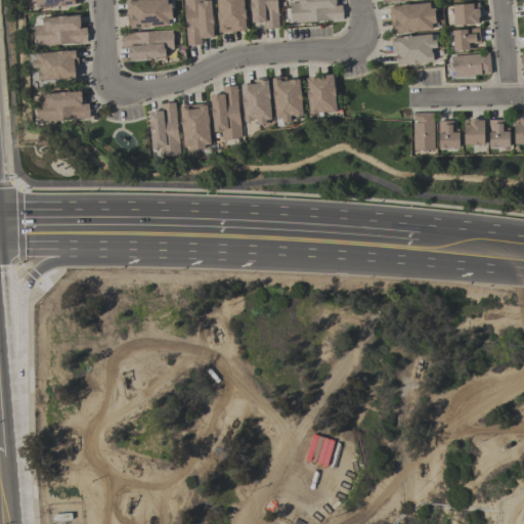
[(169,27),(168,0),(126,0),(127,28),(169,27)]
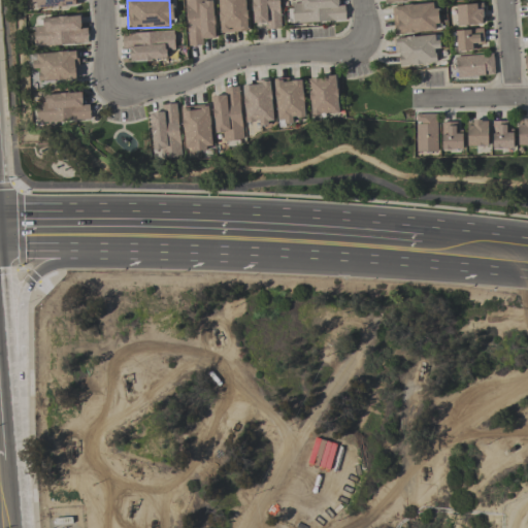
[(212,0),(205,1),(204,0),(185,0),(187,45),(202,45),(202,39),(215,38),(212,0)]
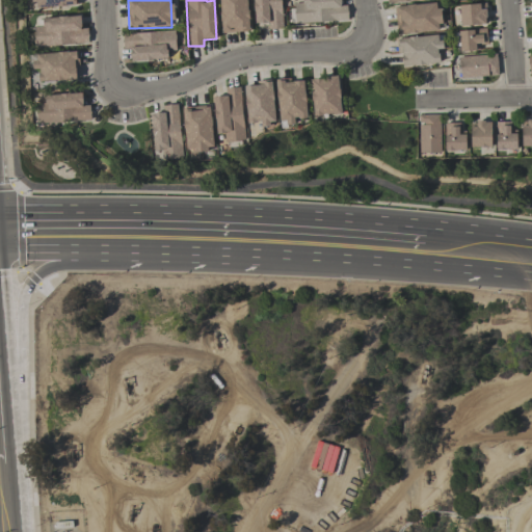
[(218,0),(220,32),(248,31),(246,0),(218,0)]
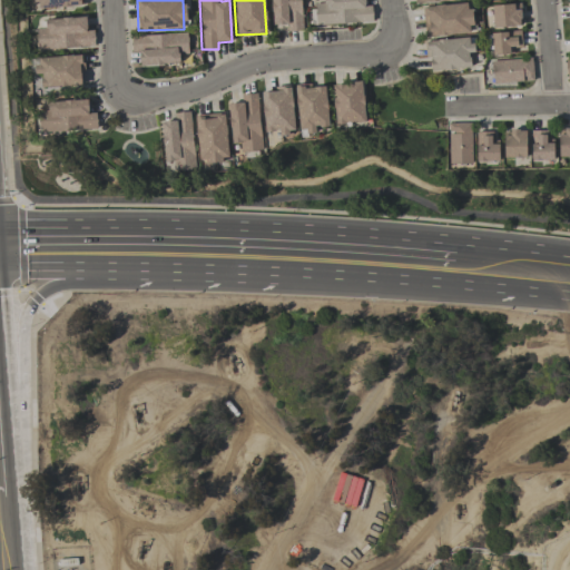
[(271,0),(272,26),(287,25),(287,31),(302,31),(301,0),(271,0)]
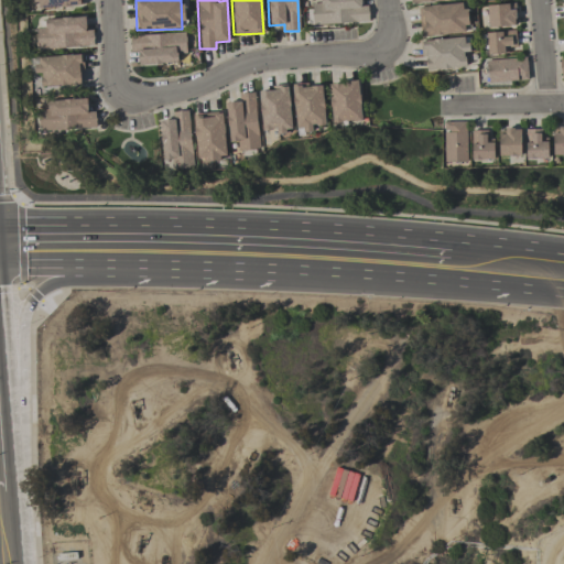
[(368,23),(368,6),(360,6),(359,0),(320,0),(320,3),(312,3),(312,24),(368,23)]
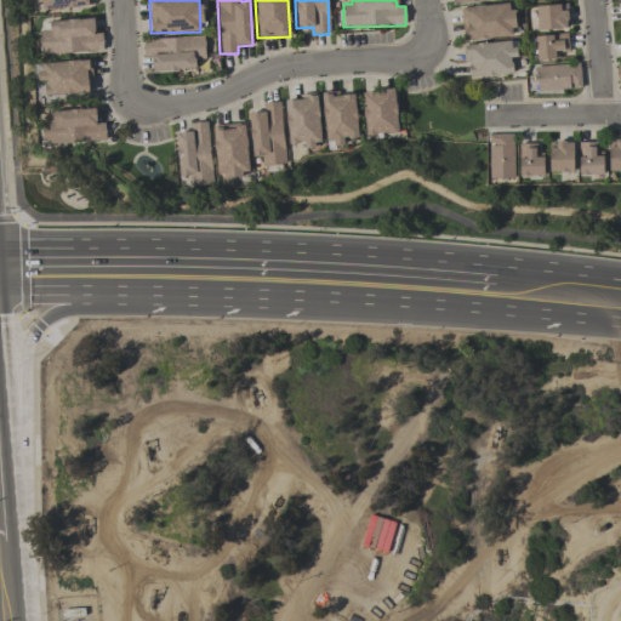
[(465,40),(514,35),(511,3),(462,7),(465,40)]
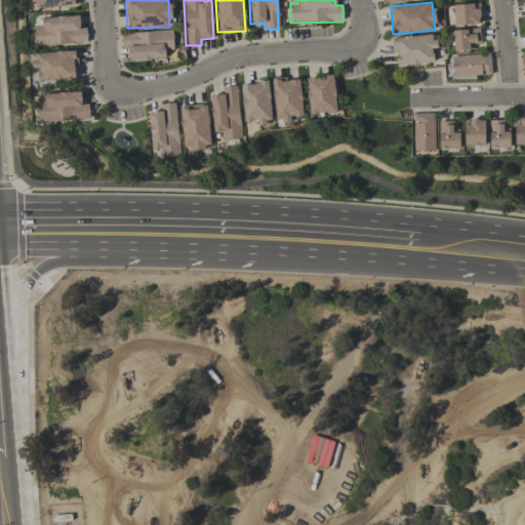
[(453,4),(454,26),(480,25),(479,3),(453,4)]
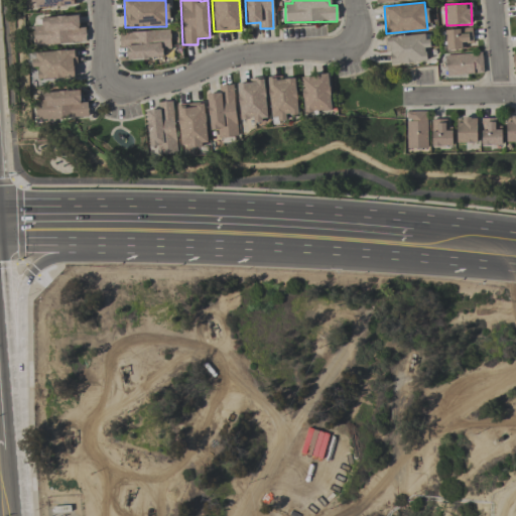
[(33,25),(33,44),(85,42),(85,27),(79,27),(78,15),(40,17),(41,25),(33,25)]
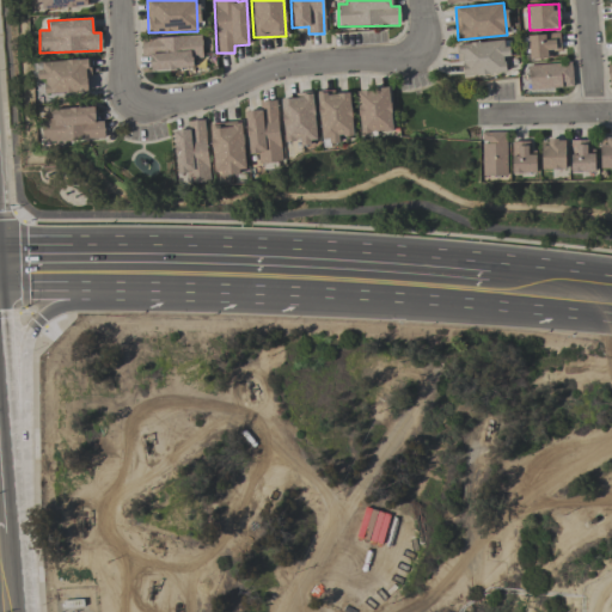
[(527,35),(528,60),(551,59),(551,51),(560,51),(560,34),(527,35)]
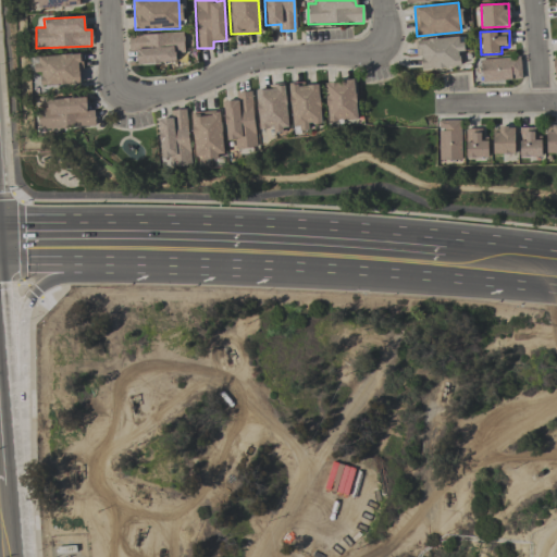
[(183,33),(127,35),(128,51),(136,51),(136,63),(175,62),(175,53),(184,53),(183,33)]
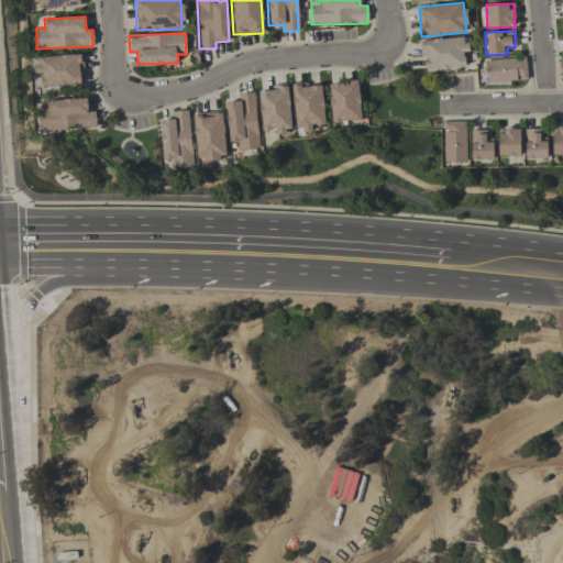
[(422,40),(424,69),(465,67),(464,53),(468,53),(467,37),(422,40)]
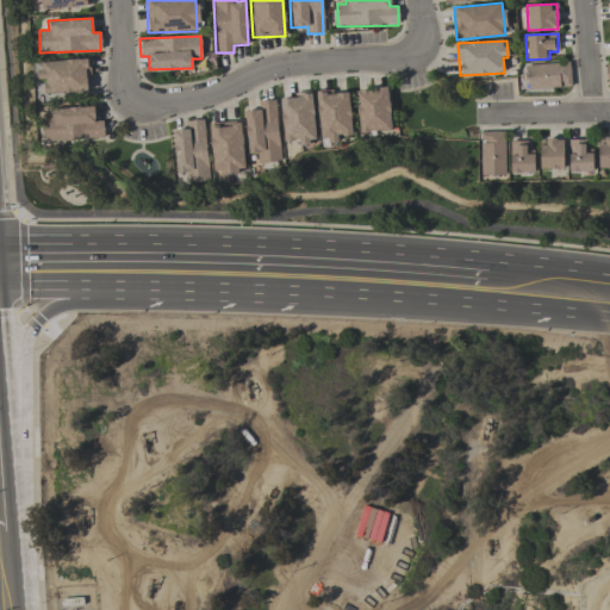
[(88,92),(87,60),(38,61),(39,80),(44,80),(44,93),(88,92)]
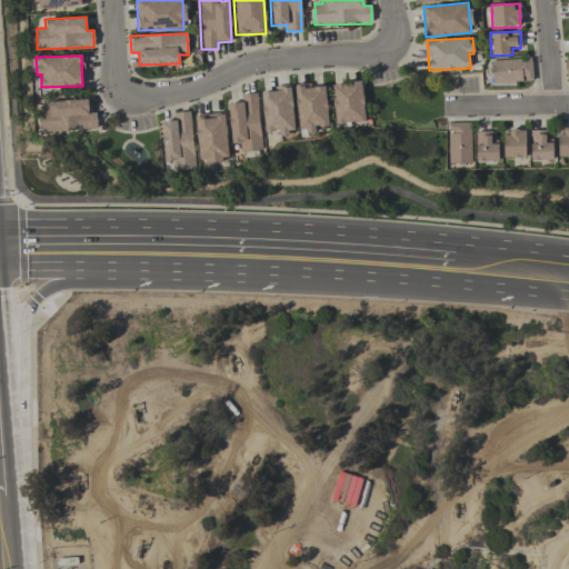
[(490,60),(491,83),(531,81),(531,59),(490,60)]
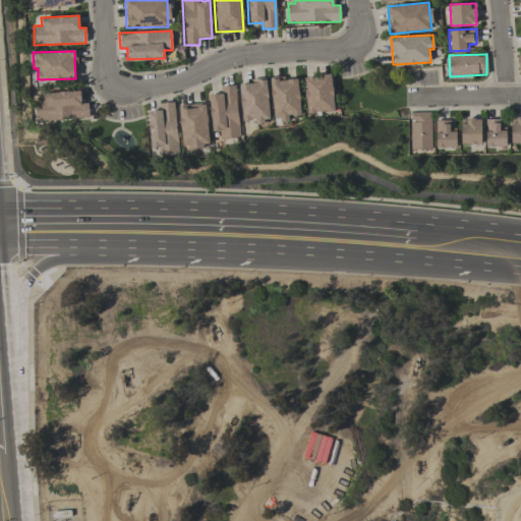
[(334,112),(332,75),(303,76),(306,114),(334,112)]
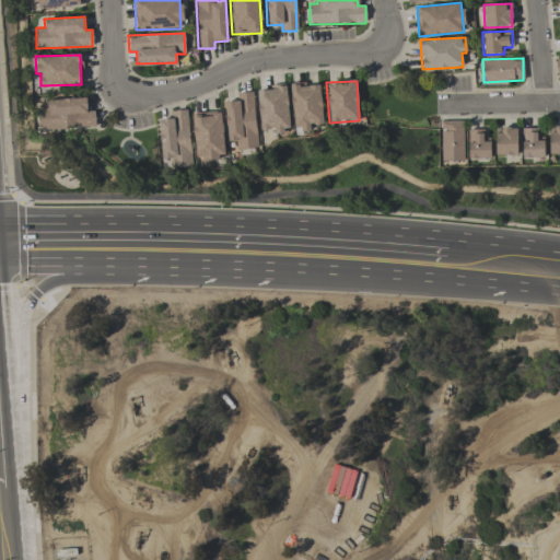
[(321,83),(291,85),(293,128),(323,126),(321,83)]
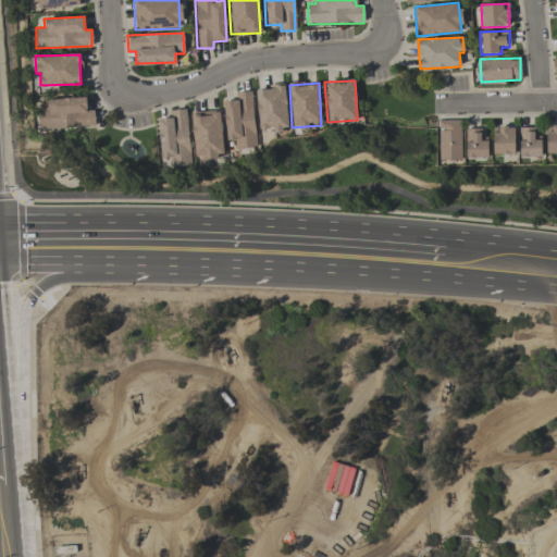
[(283,86),(255,90),(259,130),(272,127),(273,132),(288,131),(283,86)]
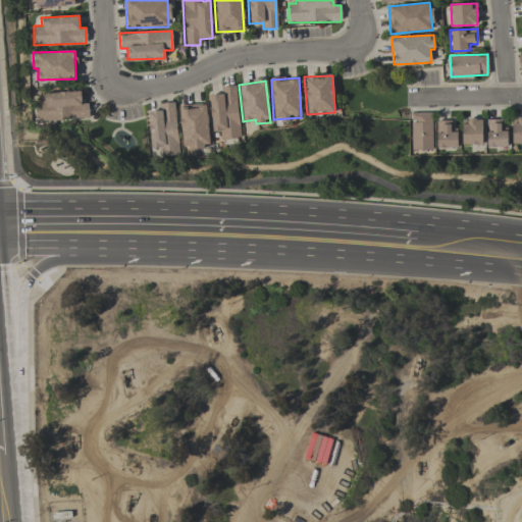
[(237,86),(220,87),(221,94),(209,95),(211,132),(219,132),(220,142),(240,141),(237,86)]
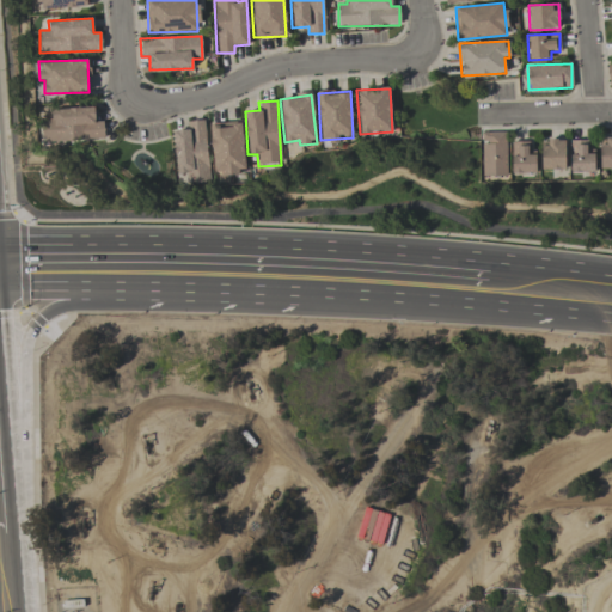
[(103,140),(103,121),(95,121),(95,108),(51,109),(51,118),(43,118),(43,141),(103,140)]
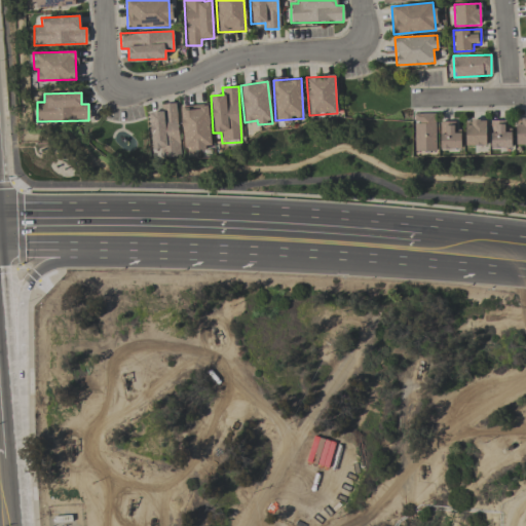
[(161,112),(149,112),(151,150),(160,149),(160,157),(180,156),(177,103),(160,104),(161,112)]
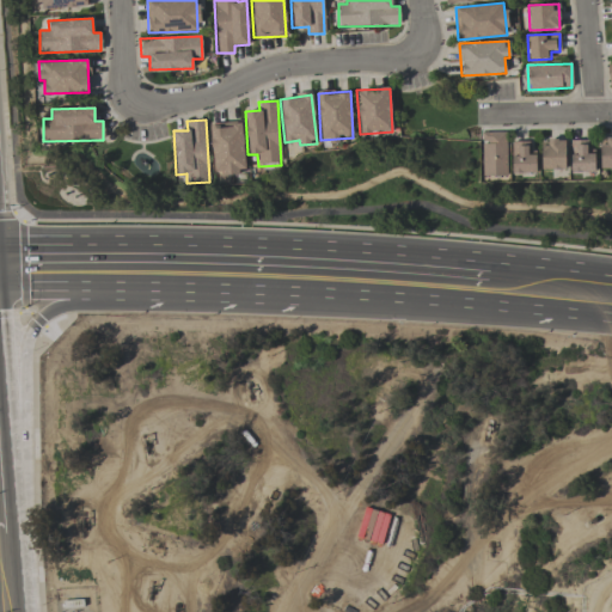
[(213,173),(244,172),(242,122),(210,123),(213,173)]
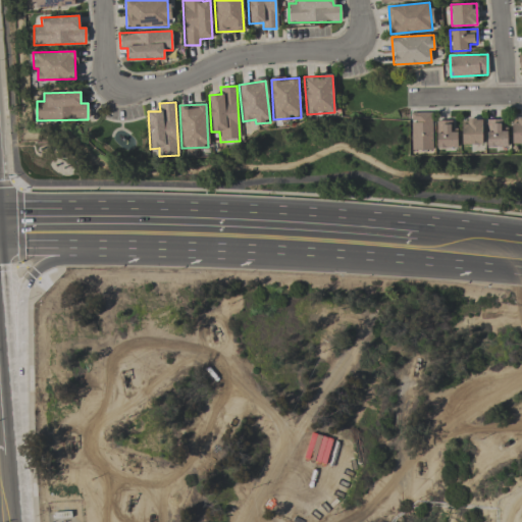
[(411,150),(431,150),(431,112),(411,113),(411,150)]
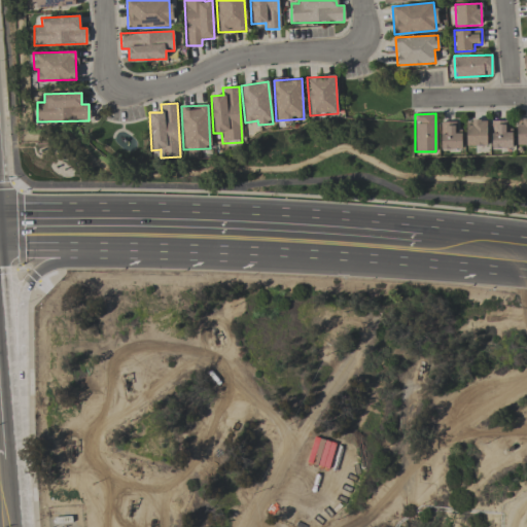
[(526,119),(516,120),(516,145),(526,145),(526,119)]
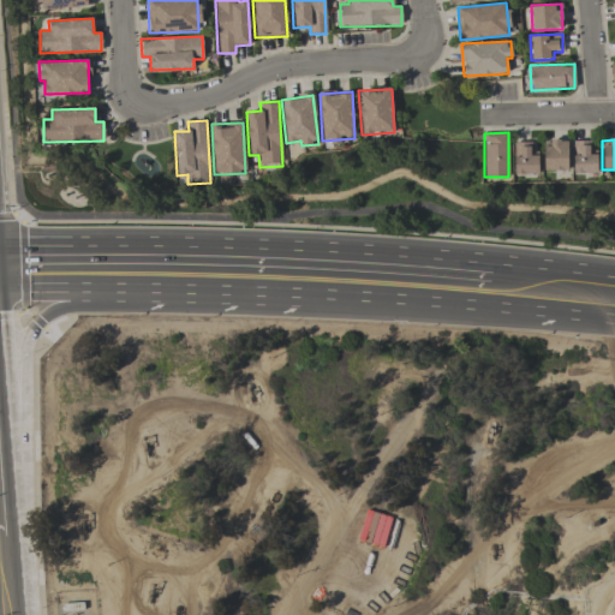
[(573,173),(597,173),(597,154),(590,154),(590,141),(573,141),(573,173)]
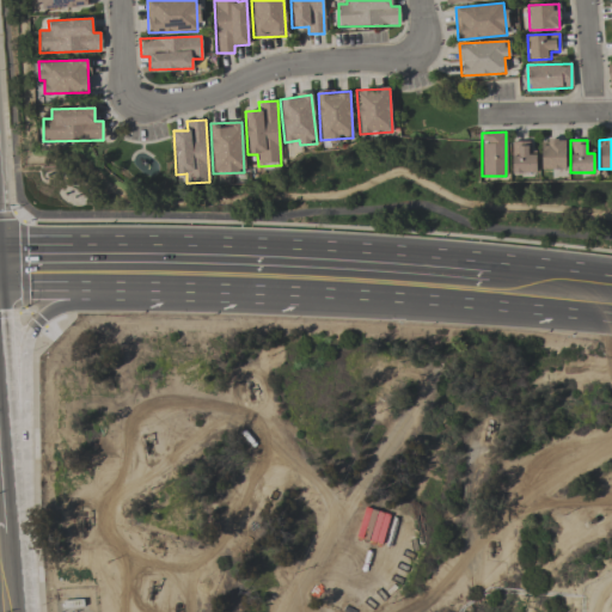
[(534,173),(533,141),(510,142),(512,173),(534,173)]
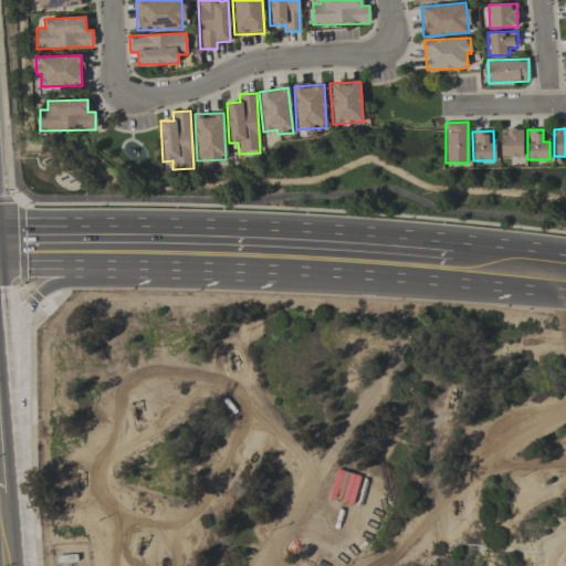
[(523,156),(522,130),(500,130),(501,157),(523,156)]
